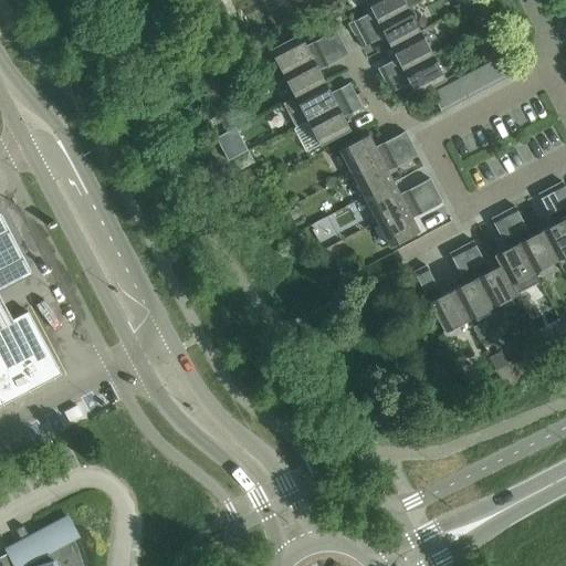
[(358,33),(407,8),(402,0),(365,0),(371,13),(353,22),(358,33)]
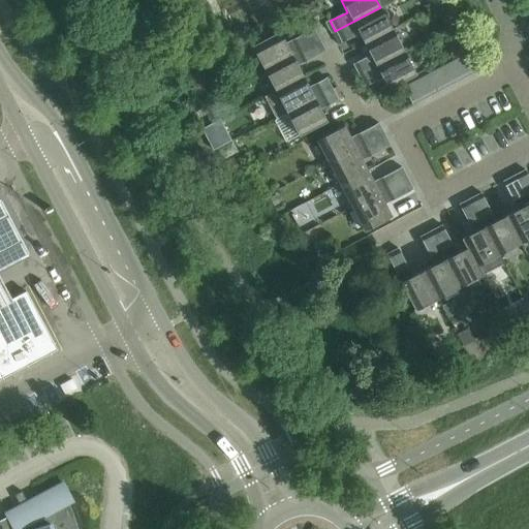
[(380,7),(335,31),(341,42),(359,33),(364,44),(393,30),(380,7)]
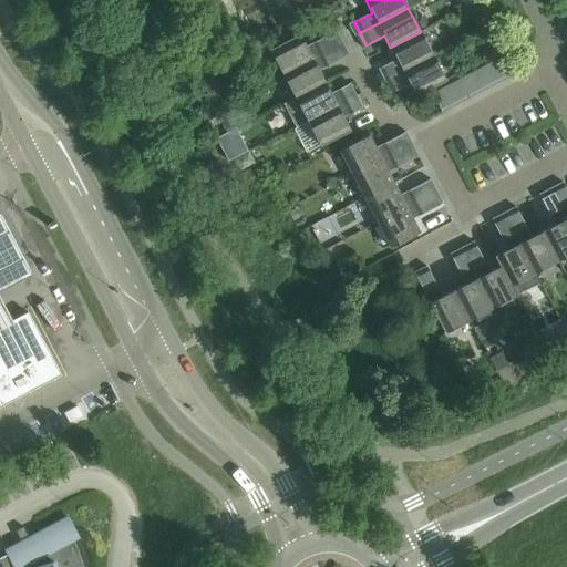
[(342,43),(336,31),(306,48),(299,35),(269,51),(282,74),(342,43)]
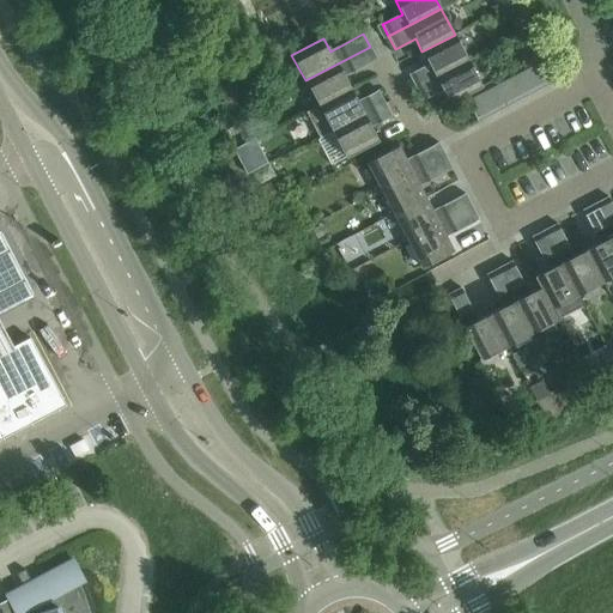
[(455,35),(422,52),(429,65),(408,74),(416,87),(468,60),(455,35)]
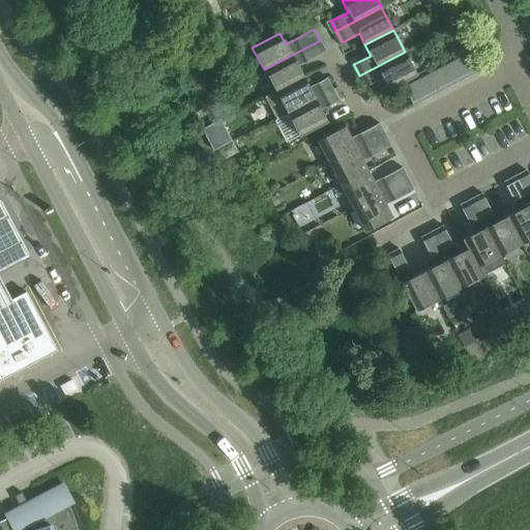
[(320,40),(264,69),(275,91),(302,77),(297,66),(325,51),(320,40)]
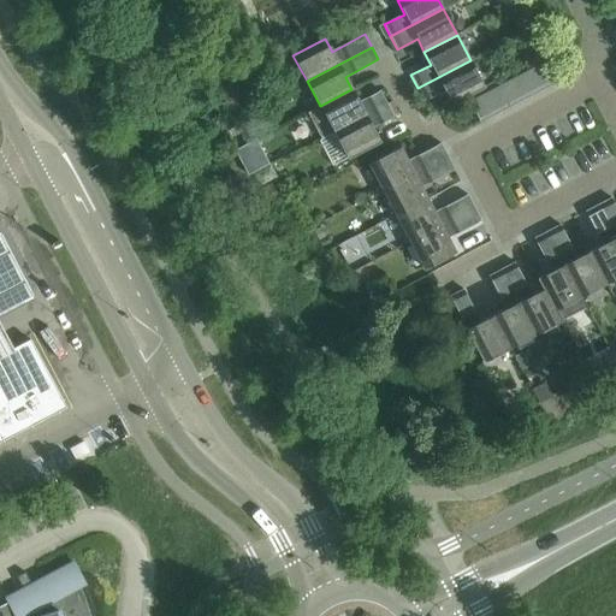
[(544,55),(531,63),(544,89),(557,82),(544,55)]
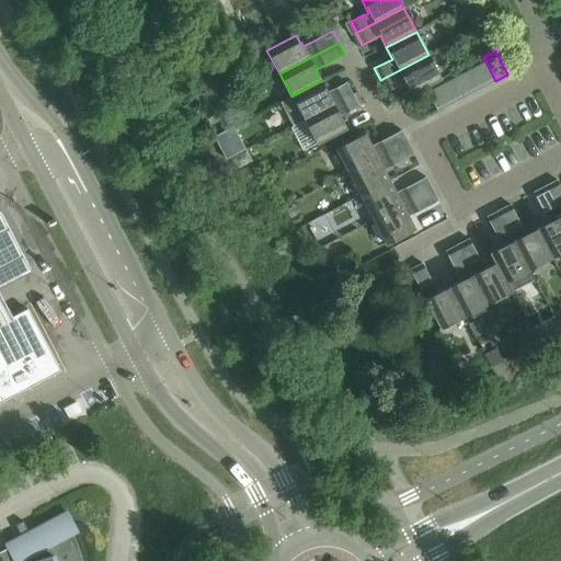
[(428,55),(380,80),(386,92),(404,82),(411,94),(424,88),(436,81),(441,79),(428,55)]
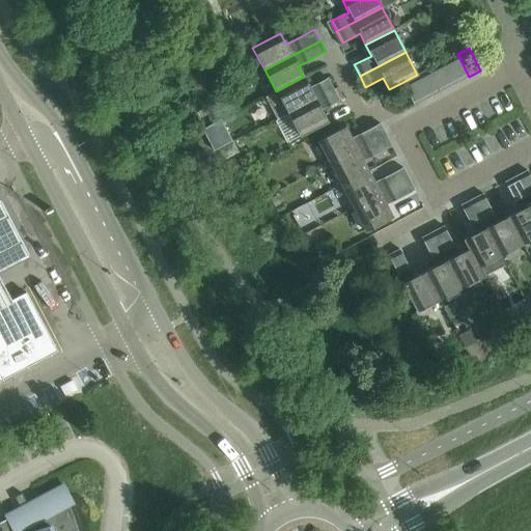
[(457,54),(446,59),(458,82),(469,77),(457,54)]
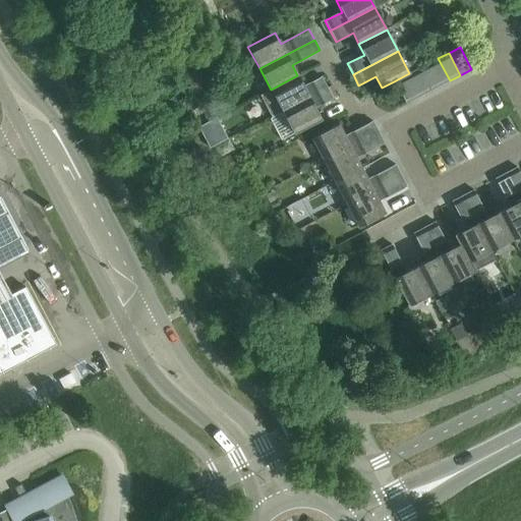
[(438,58),(427,64),(439,87),(450,80),(438,58)]
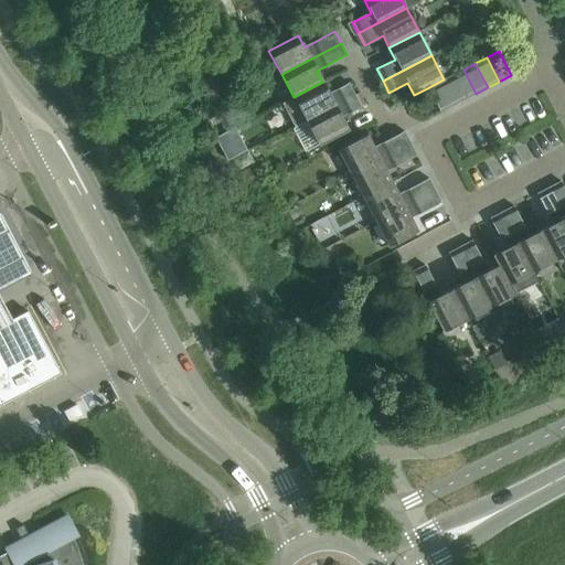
[(476,94),(464,70),(451,76),(464,99),(476,94)]
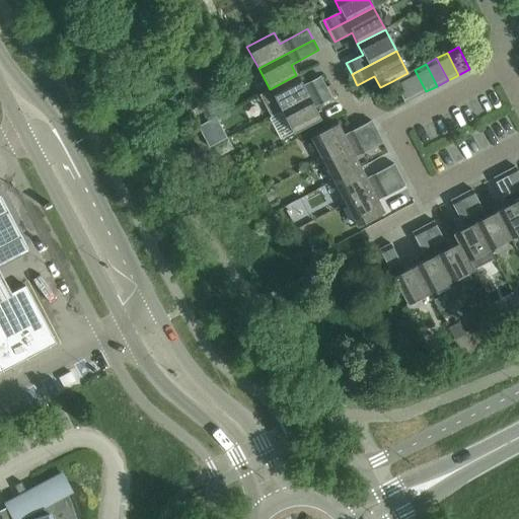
[(415,70),(408,73),(403,75),(416,97),(426,91),(415,70)]
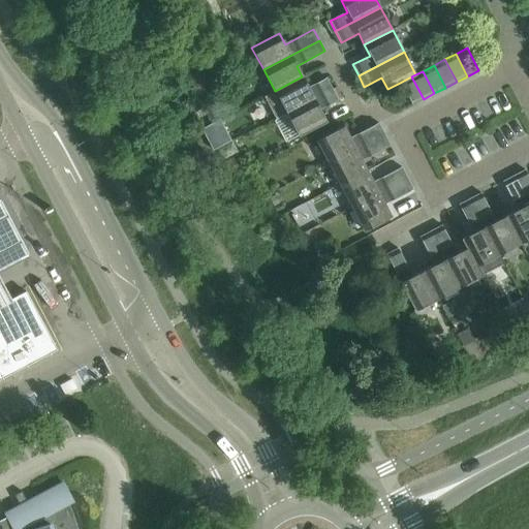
[(302,76),(275,91),(286,113),(332,89),(327,79),(308,88),(302,76)]
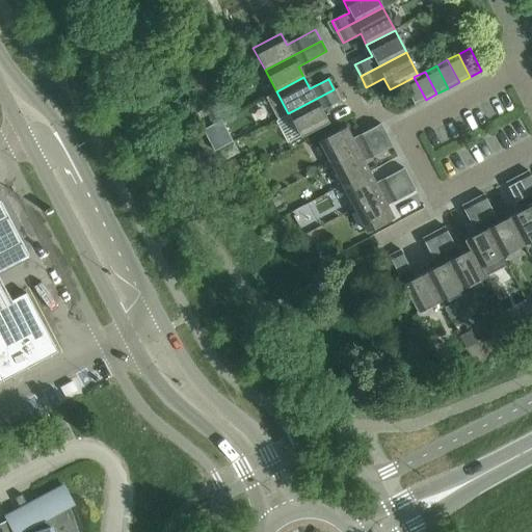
[(426,100),(414,77),(402,83),(406,90),(415,106),(426,100)]
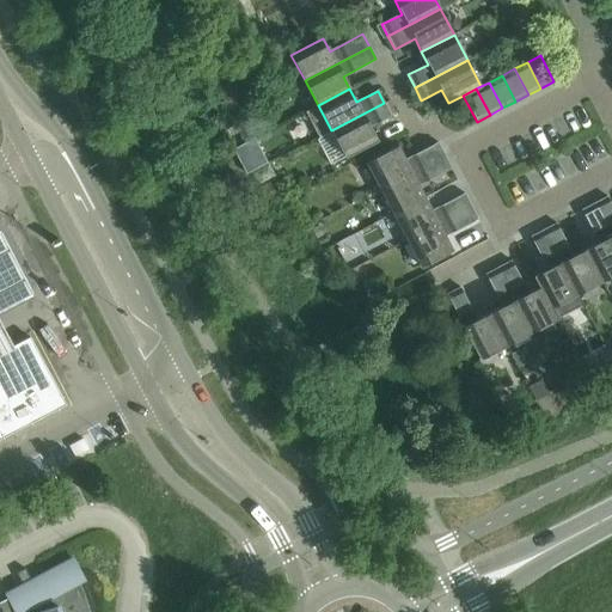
[(384,103),(331,130),(344,158),(377,141),(369,127),(391,116),(384,103)]
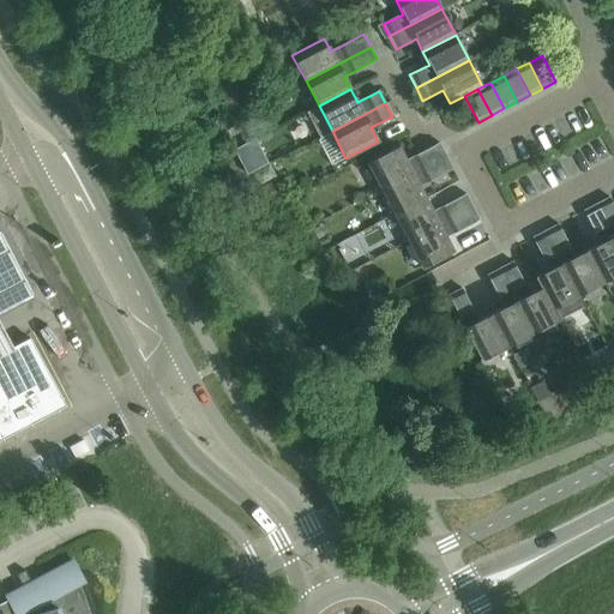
[(233,145),(238,160),(265,150),(260,136),(233,145)]
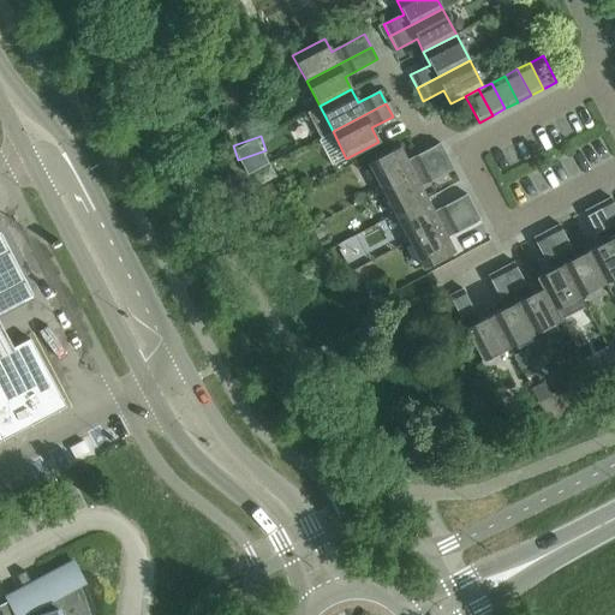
[(440,143),(418,154),(406,160),(400,147),(368,163),(381,190),(446,156),(440,143)]
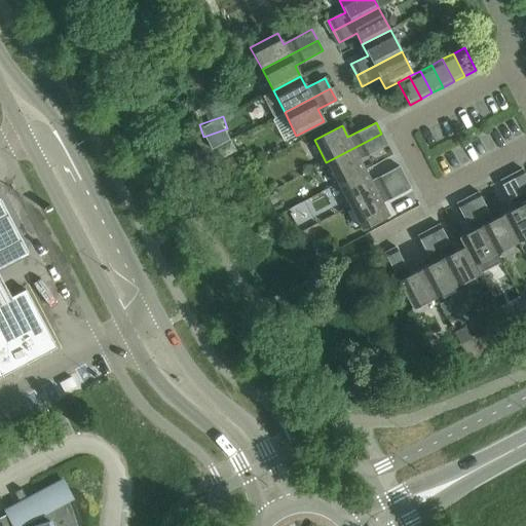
[(381,134),(326,162),(337,184),(365,171),(359,159),(387,144),(381,134)]
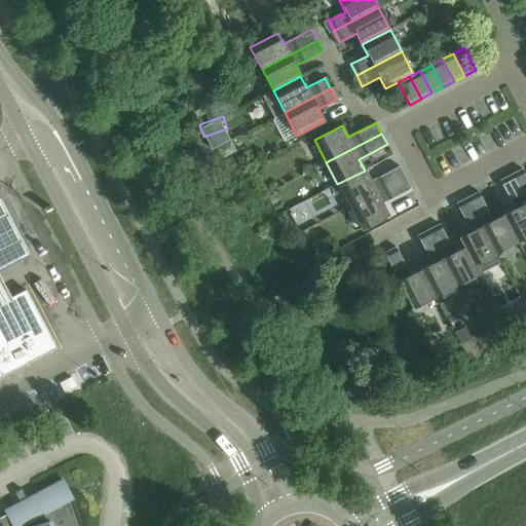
[(365,171),(337,184),(348,207),(405,178),(399,166),(370,181),(365,171)]
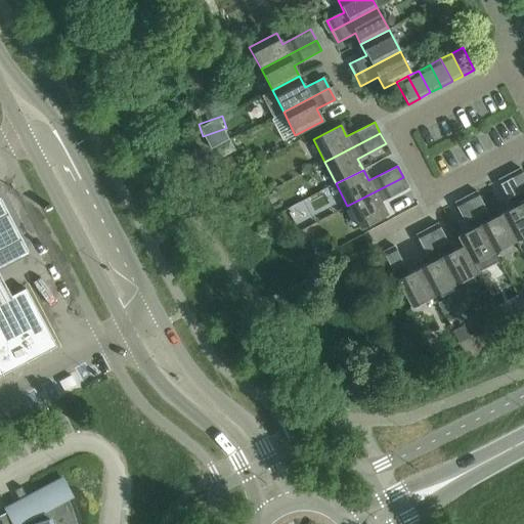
[(523,176),(520,168),(509,174),(523,203),(523,176)]
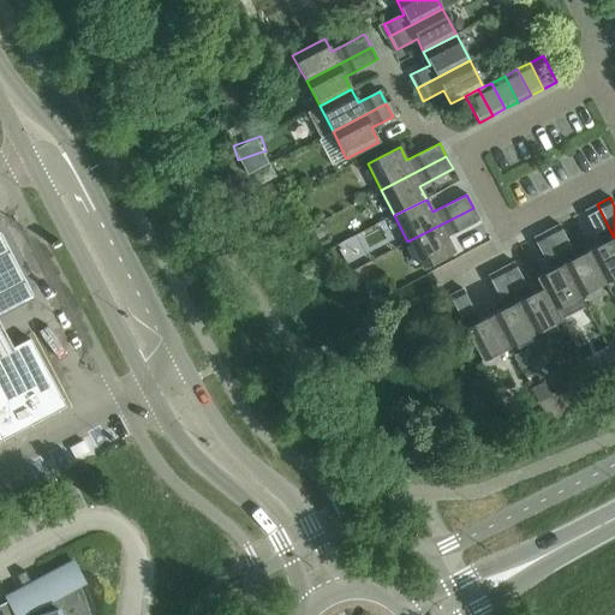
[(614,276),(614,238),(597,204),(584,212),(601,243),(589,250),(604,282),(614,276)]
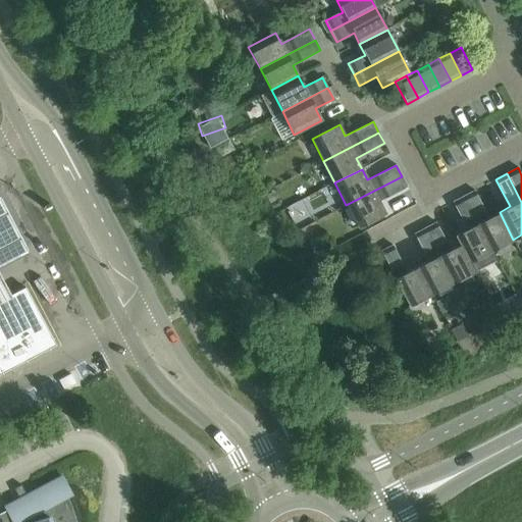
[(402,176),(346,205),(357,227),(384,213),(379,202),(407,187),(402,176)]
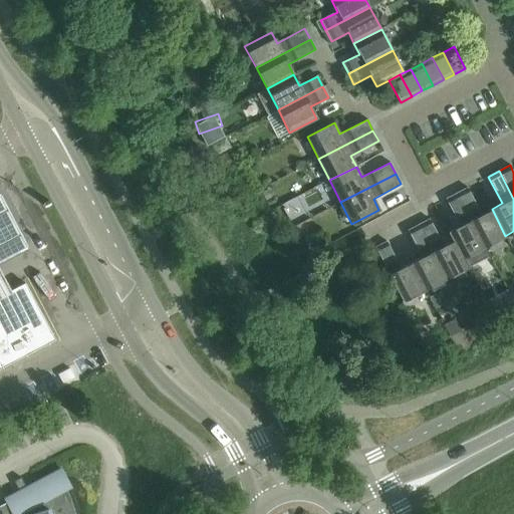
[(0,294),(1,296),(16,288),(0,257),(0,254),(28,240),(0,187),(0,294)]
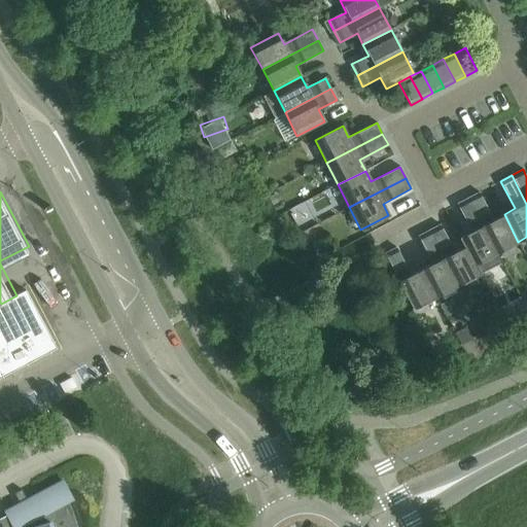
[(493,219),(479,192),(467,198),(497,253),(518,242),(504,214),(493,219)]
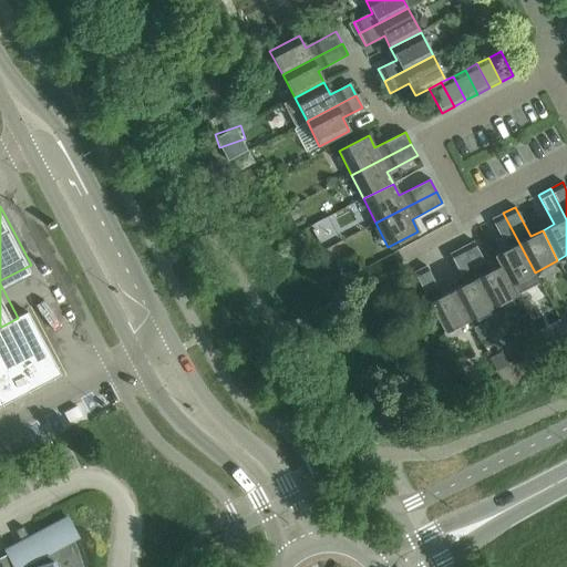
[(503,213),(492,219),(507,248),(494,255),(500,266),(501,265),(511,285),(512,285),(535,272),(503,213)]
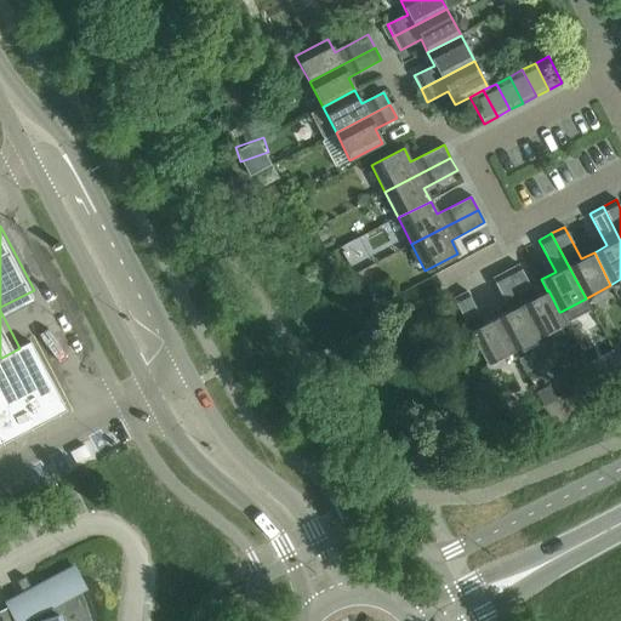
[(535,297),(518,265),(505,272),(539,336),(567,323),(560,312),(559,312),(548,290),(547,291),(535,297)]
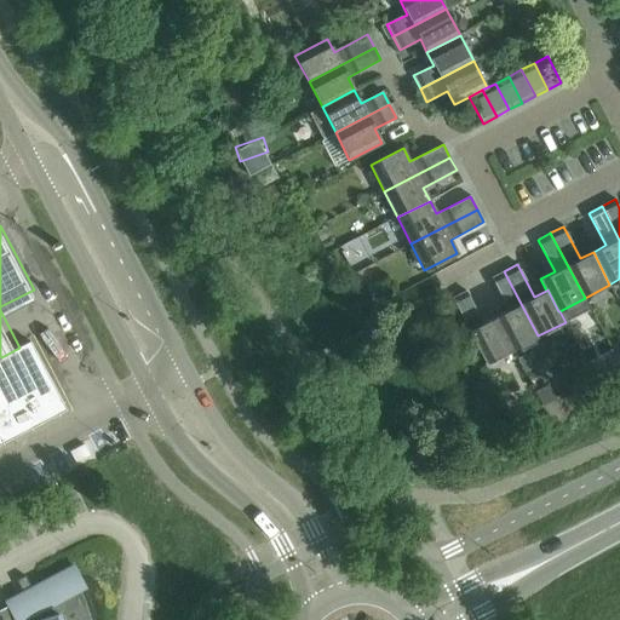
[(504,271),(492,277),(509,310),(495,317),(512,350),(538,336),(504,271)]
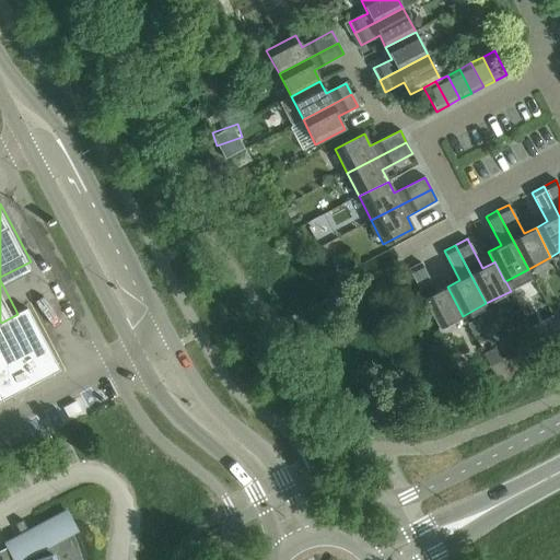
[(435,292),(420,263),(409,269),(433,317),(439,328),(463,316),(447,287),(435,292)]
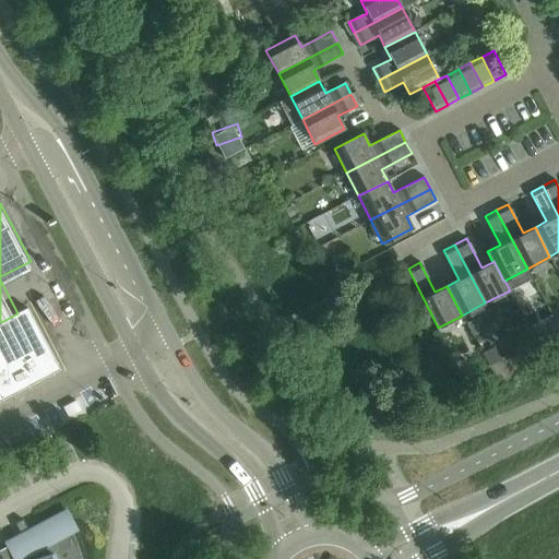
[(0,400),(60,369),(27,308),(18,313),(1,322),(0,321),(0,400)]
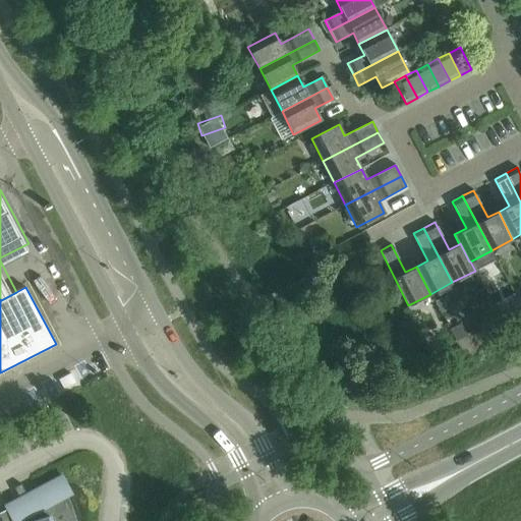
[(75,520),(73,512),(66,496),(70,494),(61,475),(5,506),(7,509),(0,512),(0,517),(2,520),(75,520)]
